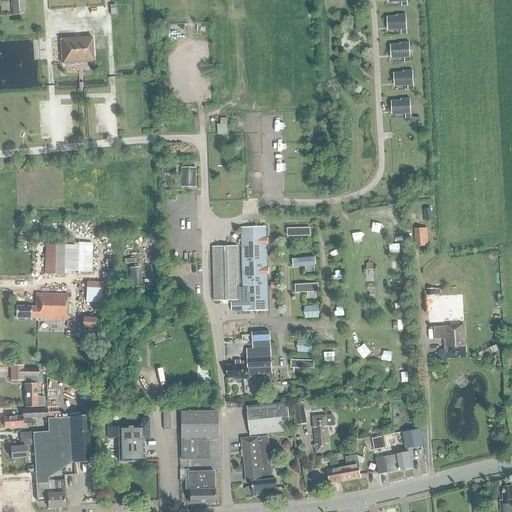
[(26,10),(24,0),(10,0),(12,15),(23,14),(23,10),(26,10)]
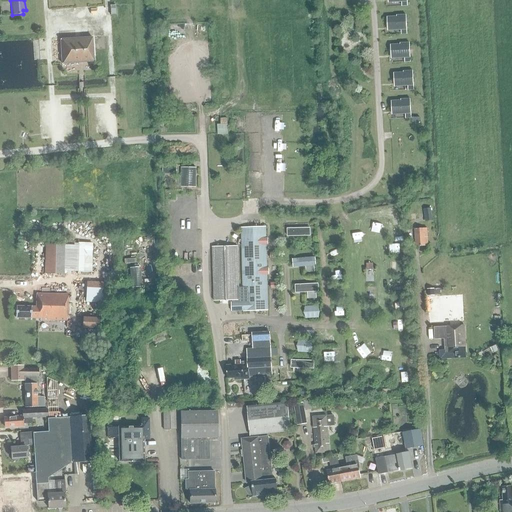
[(406,30),(406,16),(396,16),(397,17),(387,18),(387,28),(392,28),(392,30),(406,30)]
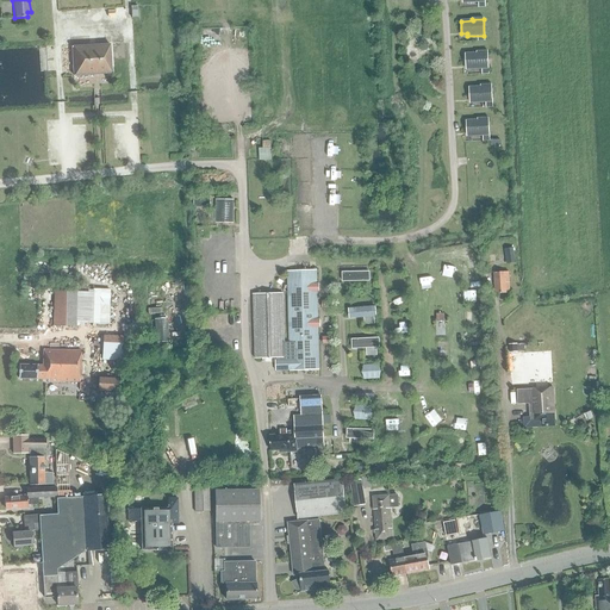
[(111,74),(110,45),(70,48),(72,48),(74,76),(111,74)]
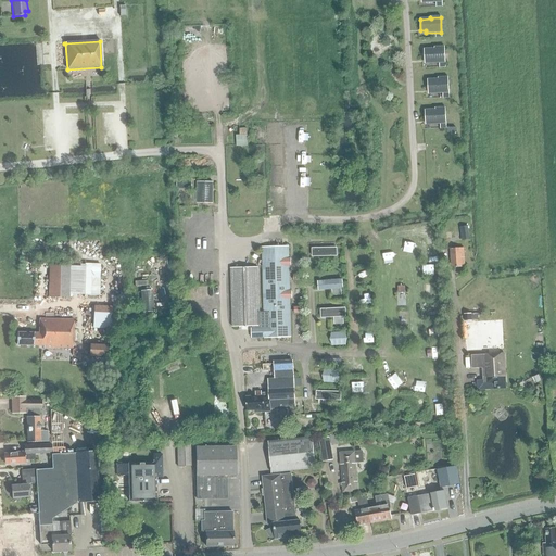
[(429,60),(430,63),(445,62),(444,48),(434,48),(434,49),(424,50),(425,61),(429,60)]
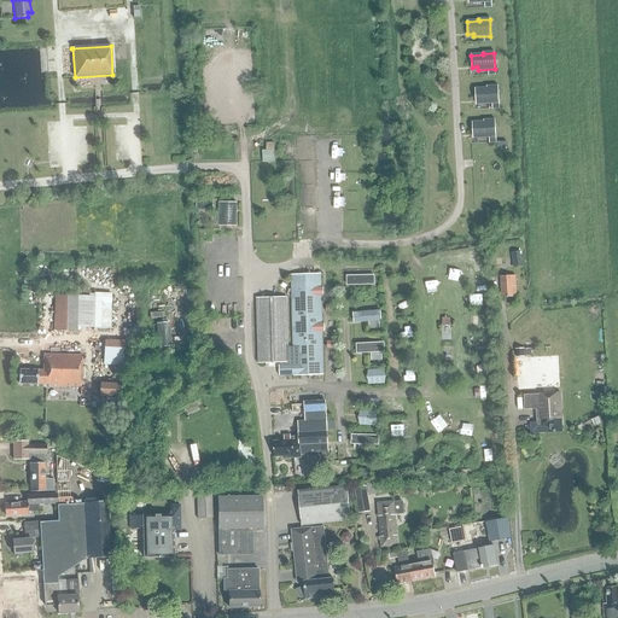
[(482,100),(482,104),(499,104),(497,87),(487,87),(487,88),(474,89),(476,101),(482,100)]
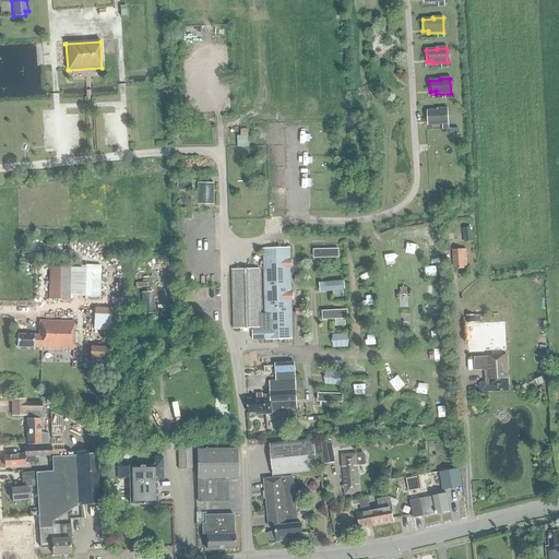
[(432,125),(448,125),(448,109),(437,109),(437,110),(427,111),(427,122),(432,122),(432,125)]
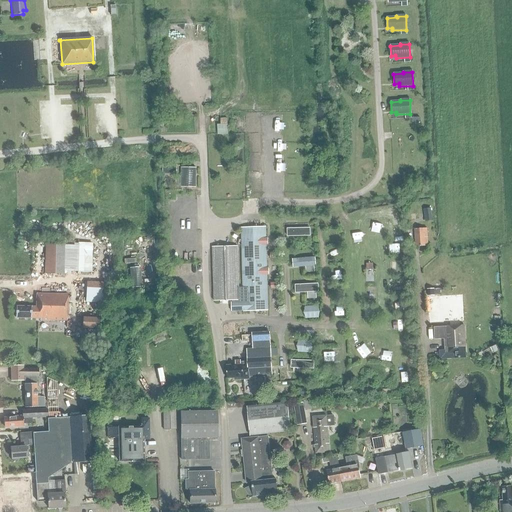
[(219,134),(229,134),(229,118),(222,118),(222,124),(219,124),(219,134)]
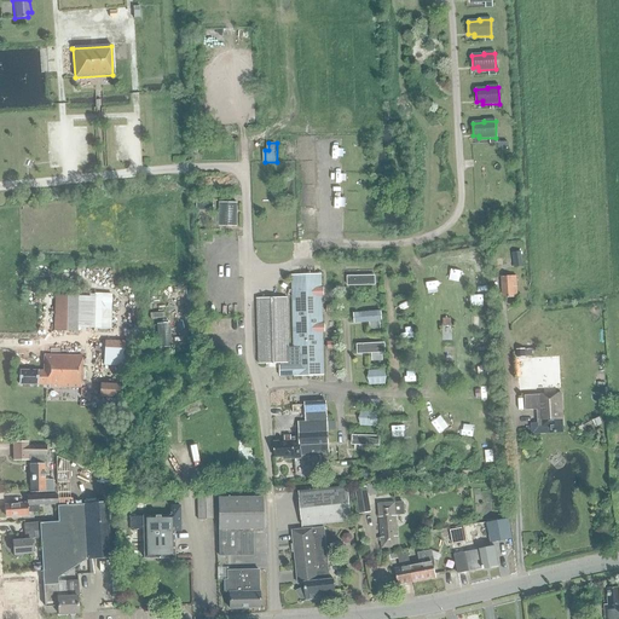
[(197,210),(214,210),(214,200),(197,200),(197,210)]
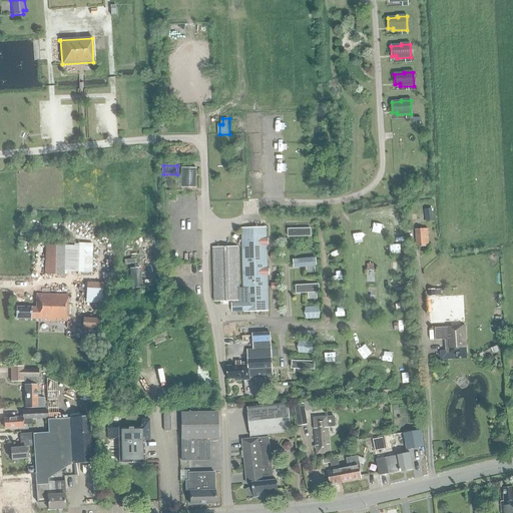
[(181,168),(181,177),(183,177),(183,187),(193,187),(193,182),(196,182),(196,168),(181,168)]
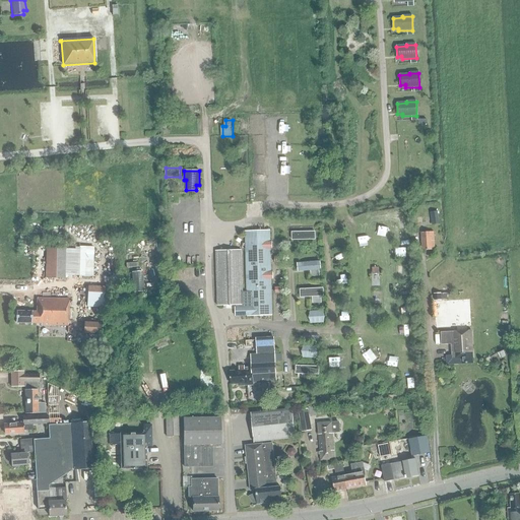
[(430,210),(432,224),(440,223),(438,209),(430,210)]
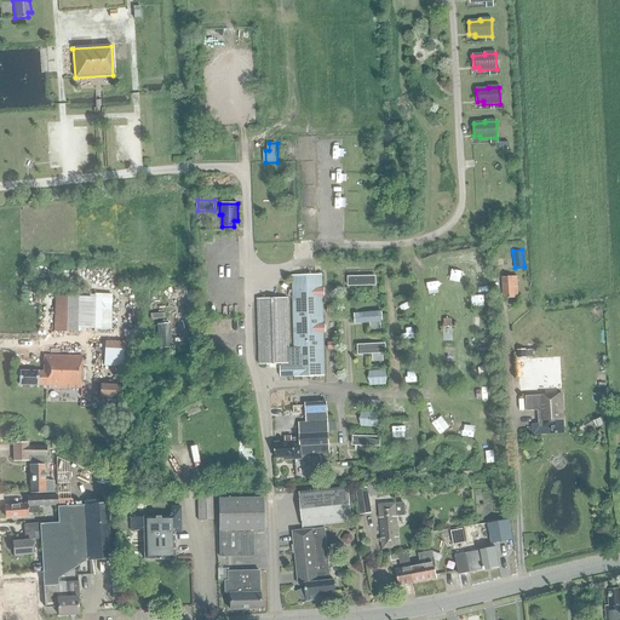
[(373,269),(355,270),(355,275),(348,275),(348,286),(377,285),(377,275),(373,275),(373,269)]
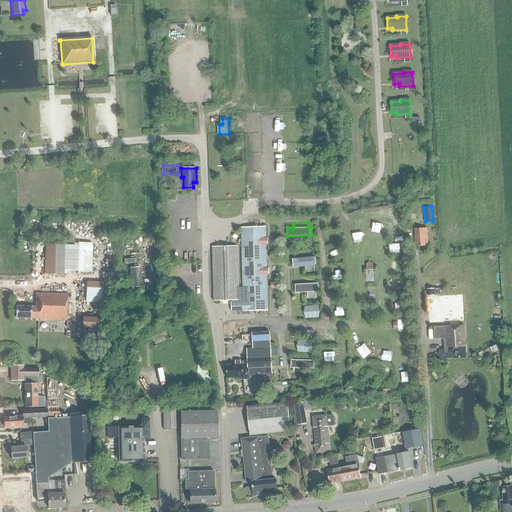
[(243,311),(243,312),(267,311),(266,275),(268,275),(268,269),(266,269),(266,245),(268,245),(267,239),(265,239),(265,227),(241,228),(242,294),(242,302),(235,303),(232,303),(230,303),(231,311),(243,311)]
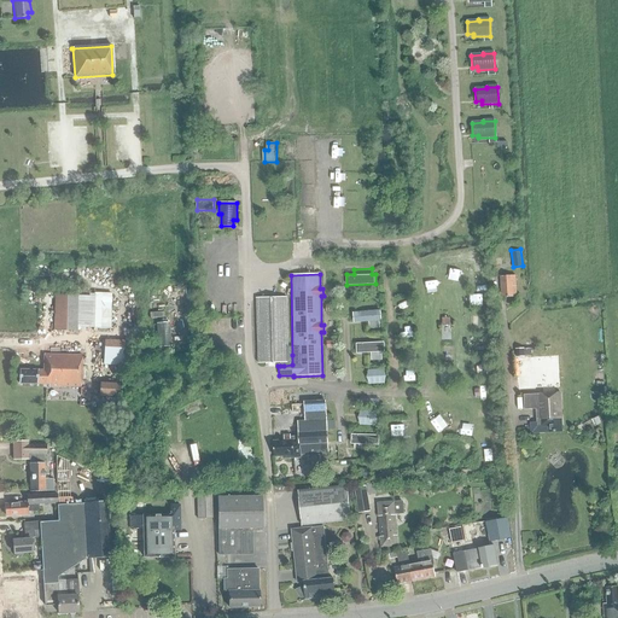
[(500,277),(501,298),(516,297),(516,275),(500,277)]
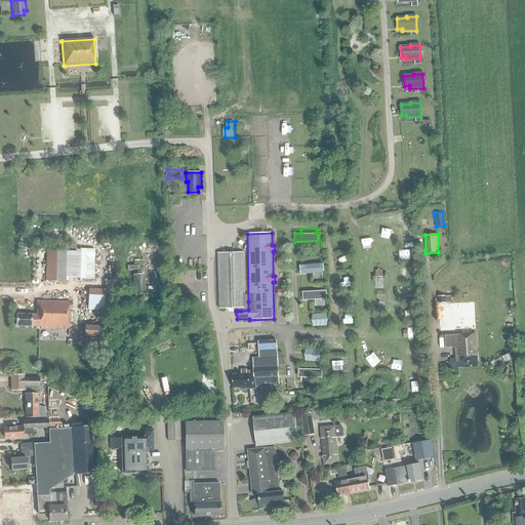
[(46,281),(66,281),(67,250),(46,250),(46,281)]
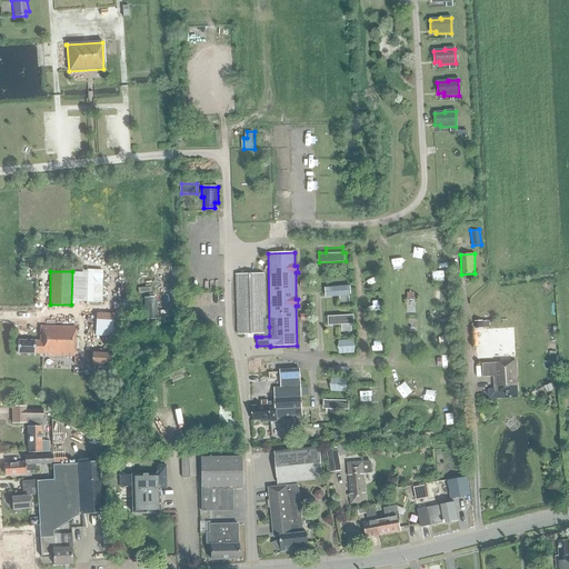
[(87,302),(102,302),(103,302),(103,296),(103,272),(87,271),(87,302)]
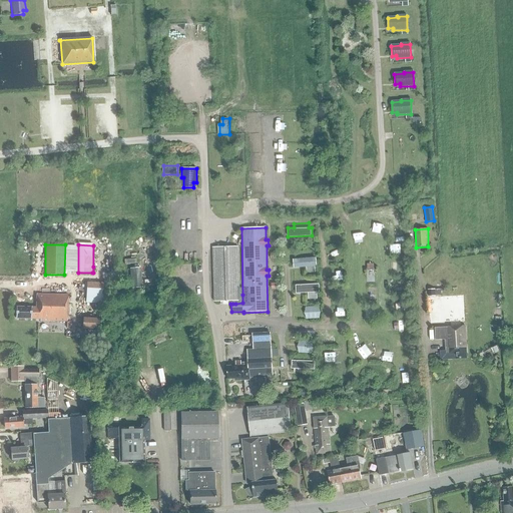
[(239,302),(237,247),(226,247),(212,248),(214,302),(232,302),(232,304),(235,304),(235,302),(239,302)]
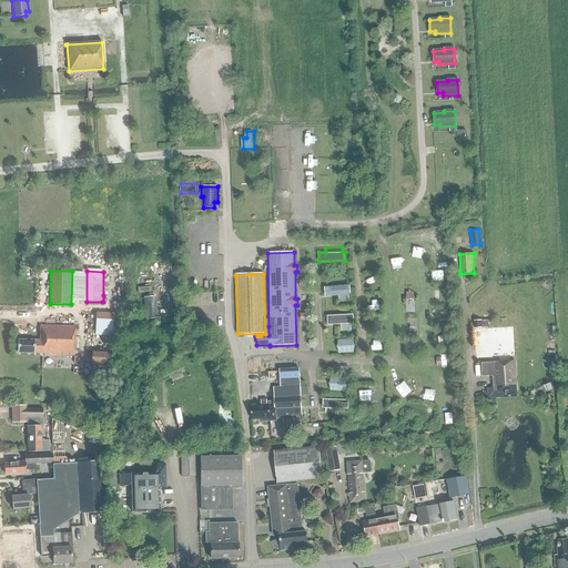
[(351,294),(351,284),(324,286),(325,296),(338,295),(340,303),(350,302),(348,294),(351,294)]
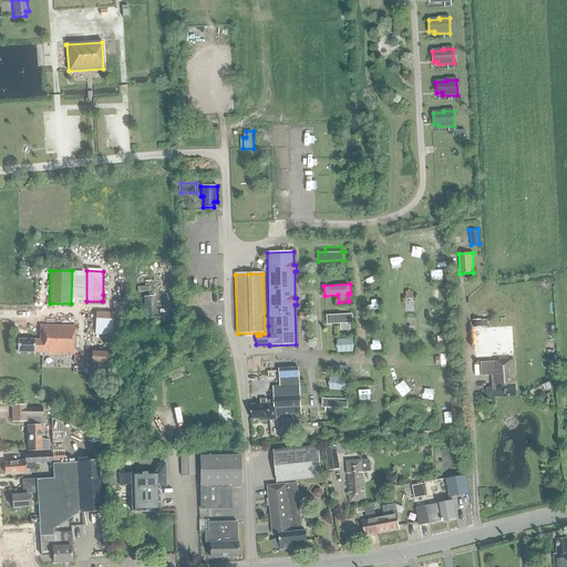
[(157,295),(145,296),(146,318),(158,318),(157,295)]
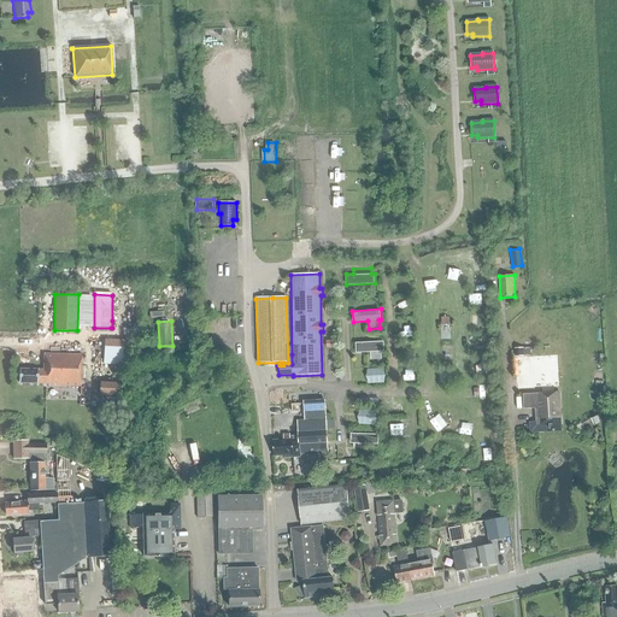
[(105,339),(105,364),(125,364),(127,340),(105,339)]
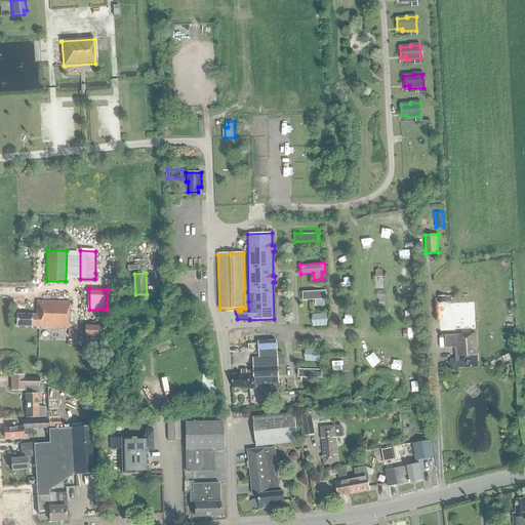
[(327,298),(326,290),(303,291),(303,299),(315,299),(315,307),(324,306),(324,298),(327,298)]
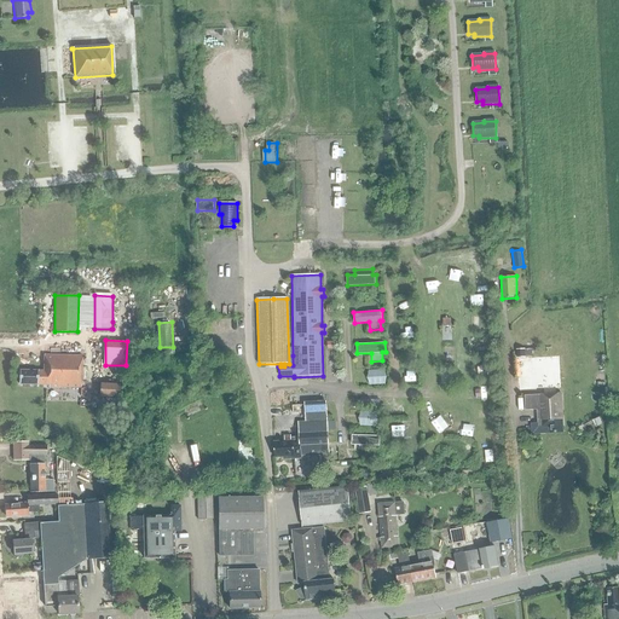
[(44,356),(44,371),(18,371),(18,385),(48,385),(48,387),(81,387),(81,356),(44,356)]
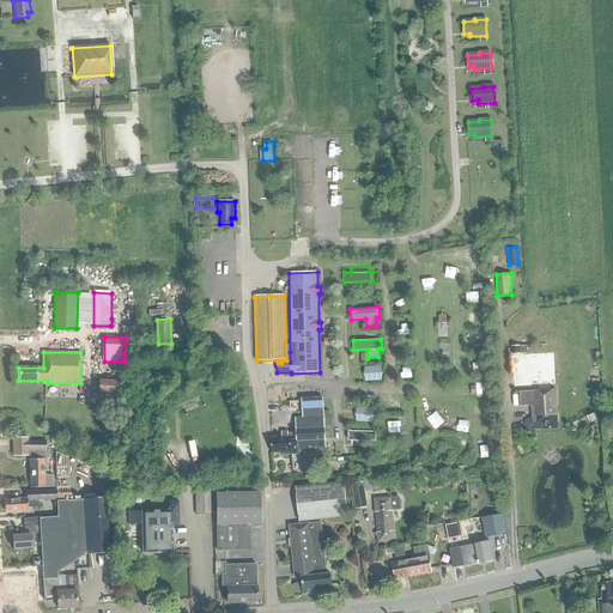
[(383,366),(365,366),(365,375),(375,375),(375,380),(383,380),(383,366)]
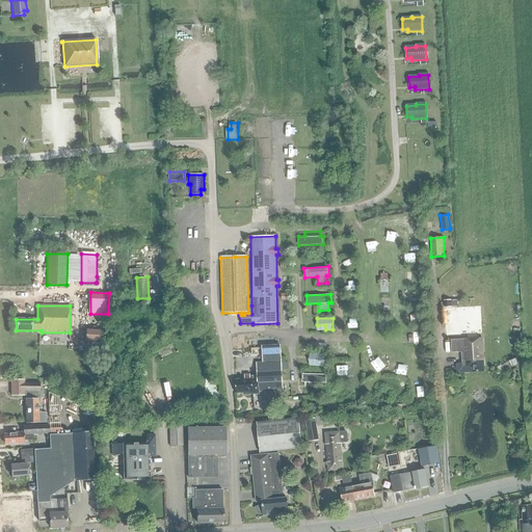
[(85,342),(102,343),(103,330),(86,329),(85,342)]
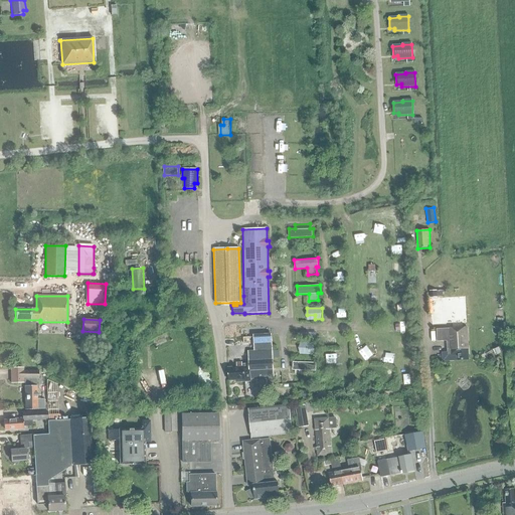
[(469,359),(467,327),(448,328),(449,345),(448,345),(449,355),(458,354),(458,360),(469,359)]
